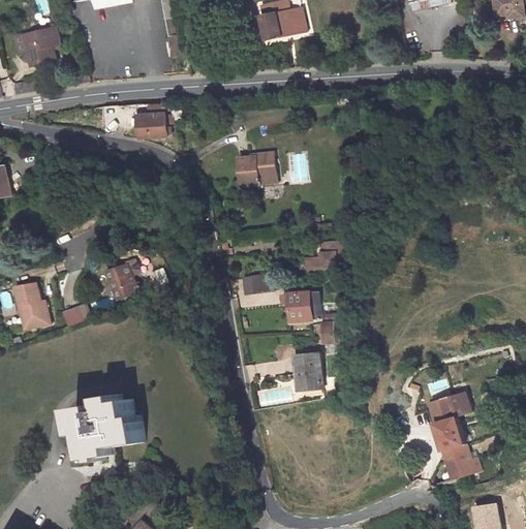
[(169,0),(160,0),(161,5),(160,5),(168,42),(161,43),(163,53),(169,51),(172,58),(182,56),(178,35),(176,35),(169,0)]
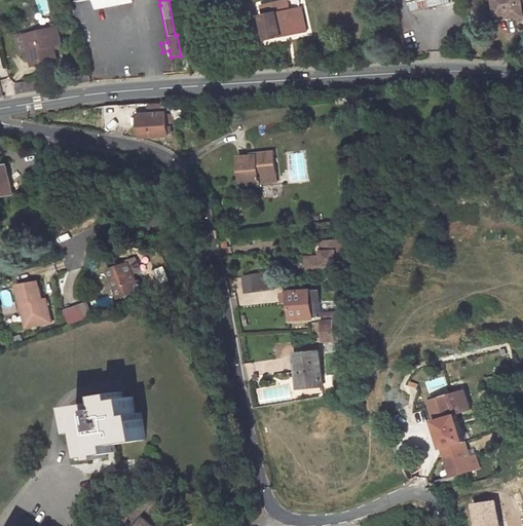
[(284,0),(276,0),(259,4),(261,13),(287,8),(284,0)]
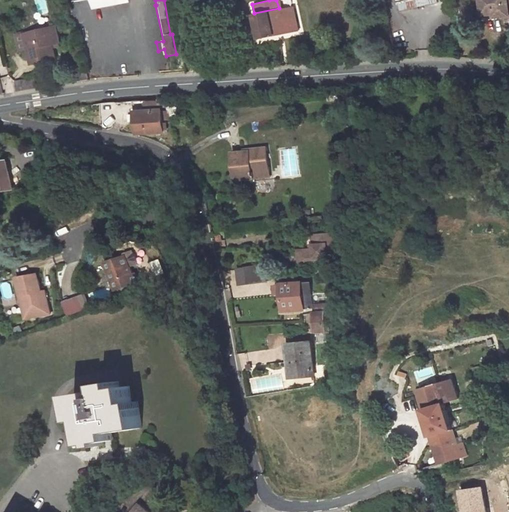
[(393,0),(394,1),(396,1),(398,9),(433,0),(393,0)]
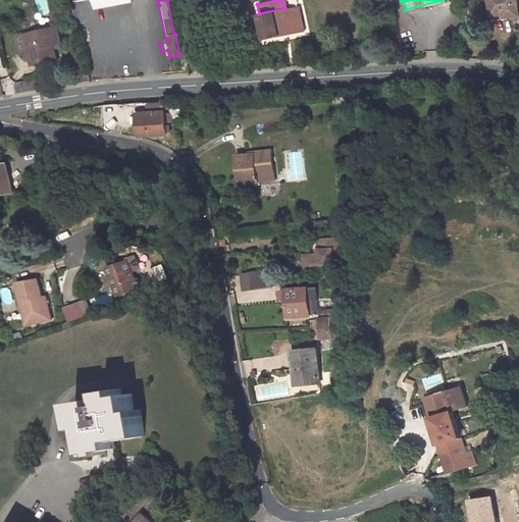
[(513,0),(486,0),(487,15),(500,13),(500,17),(516,14),(513,0)]
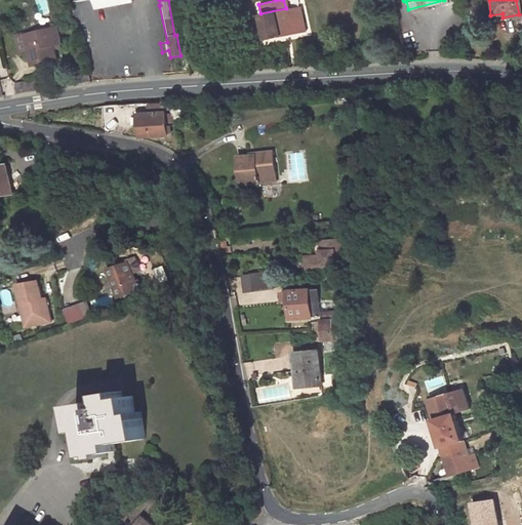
[(257,13),(264,39),(291,33),(303,31),(296,5),(286,8),(261,13),(257,13)]
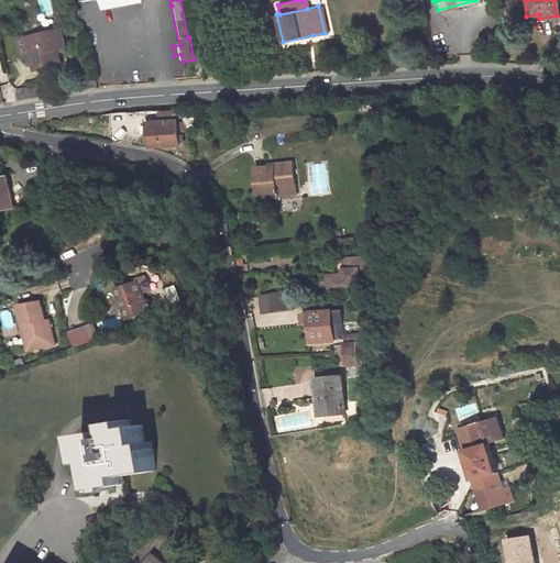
[(26,43),(32,69),(57,63),(54,48),(64,45),(61,28),(36,33),(39,41),(26,43)]
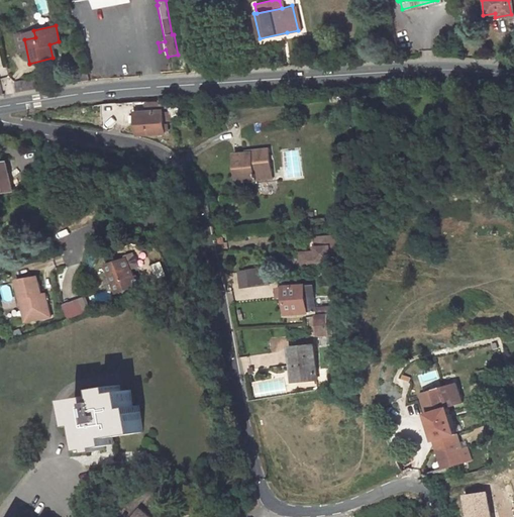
[(85,72),(71,75),(72,82),(87,79),(85,72)]
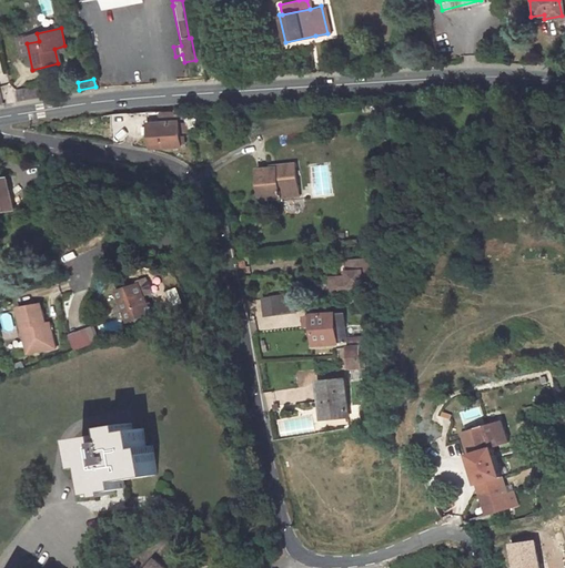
[(38,87),(21,90),(22,100),(40,97),(38,87)]
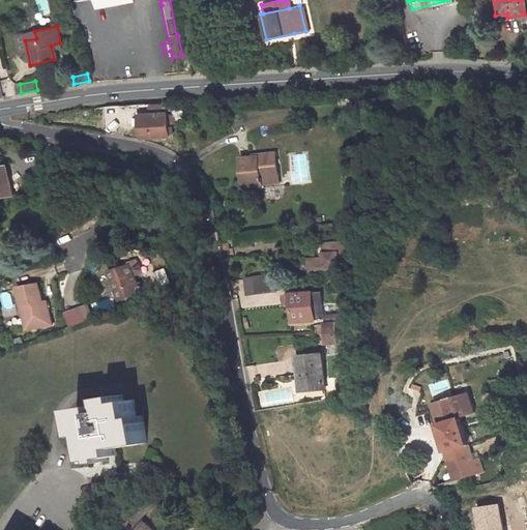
[(168,115),(140,115),(141,140),(169,139),(168,115)]
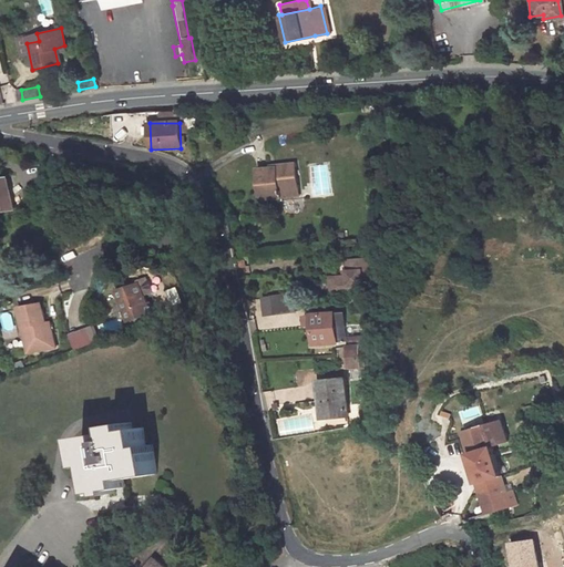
[(290,165),(272,167),(272,169),(252,171),(253,200),(274,198),(274,193),(293,192),(290,165)]
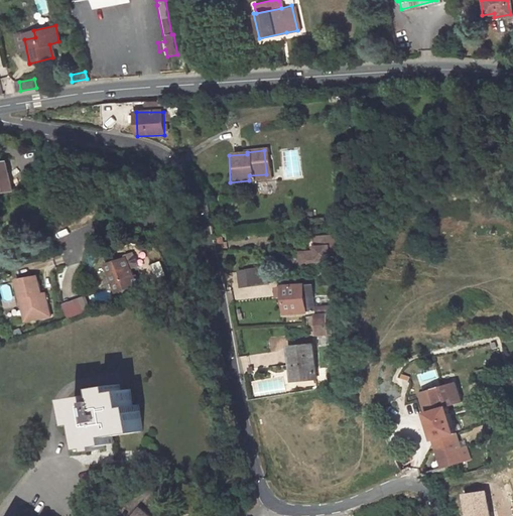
[(184,162),(191,158),(186,151),(179,155),(184,162)]
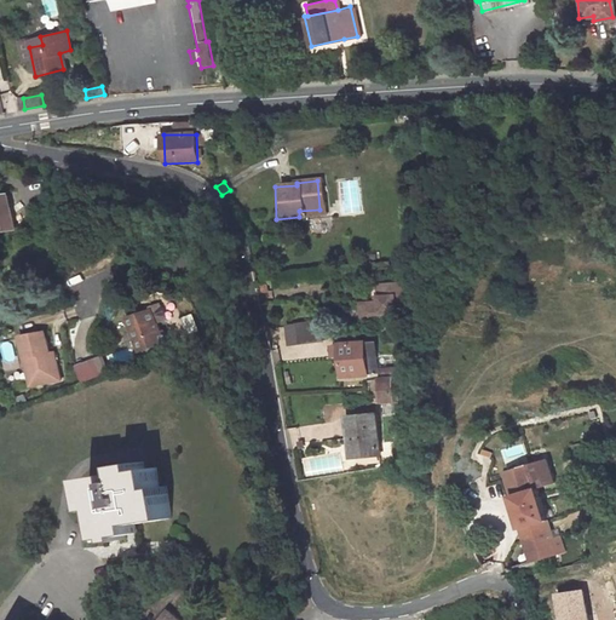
[(10,194),(0,195),(0,227),(13,225),(10,194)]
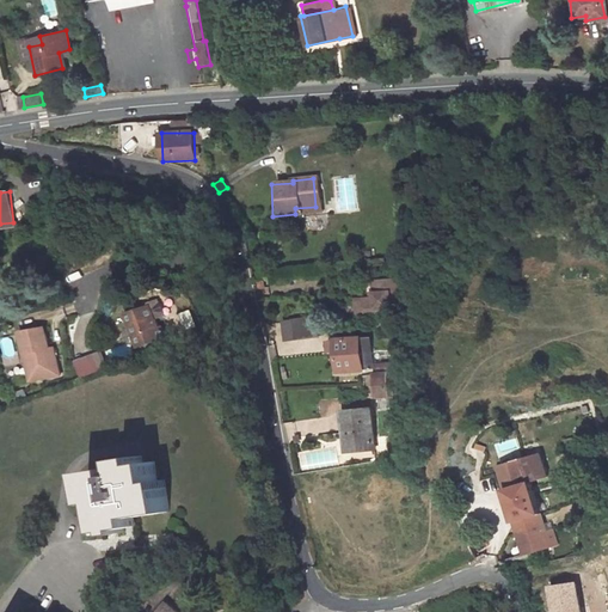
[(379,308),(391,307),(390,299),(400,299),(399,279),(374,280),(375,293),(373,293),(373,297),(354,299),(355,318),(379,317),(379,308)]
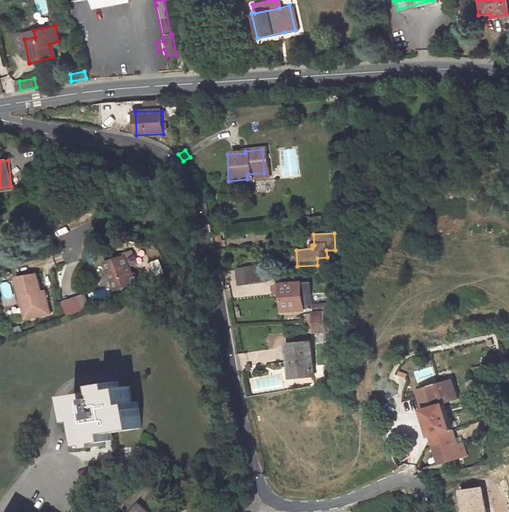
[(152,238),(142,242),(148,262),(158,259),(152,238)]
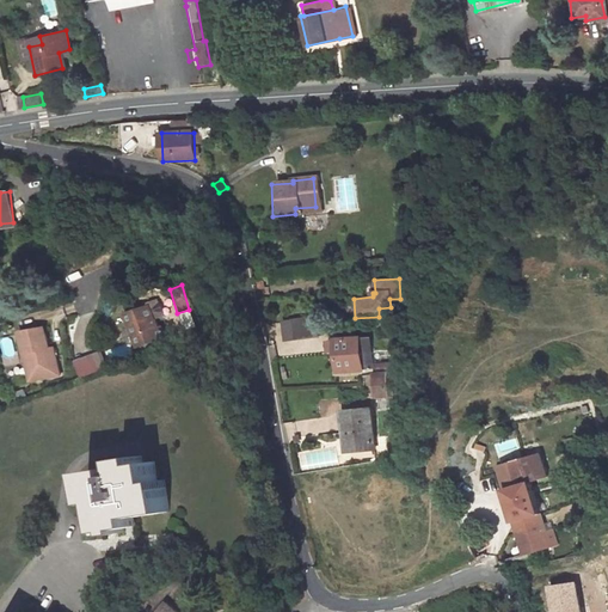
[(148,305),(124,313),(135,347),(149,342),(151,347),(158,344),(157,340),(163,338),(159,325),(155,326),(148,305)]
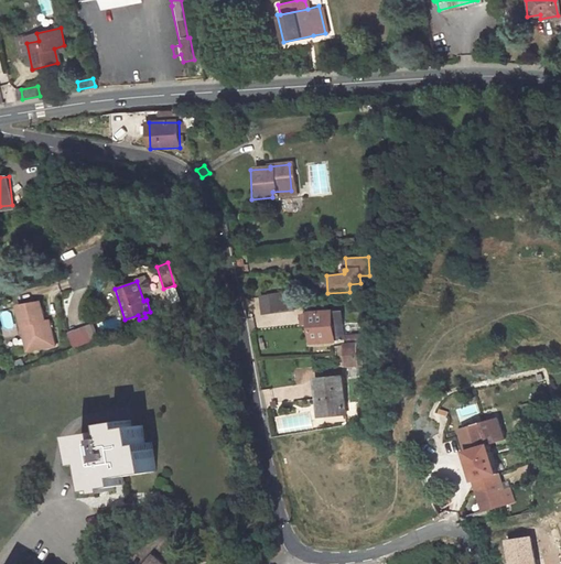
[(174,285),(163,289),(170,305),(180,301),(174,285)]
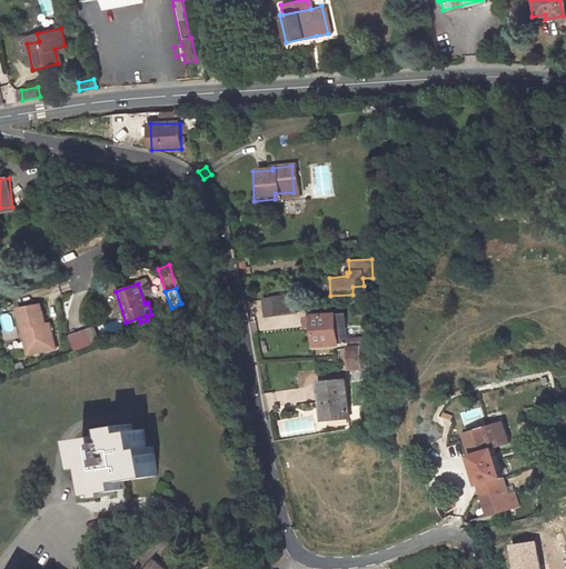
[(287,296),(270,298),(272,316),(296,313),(287,296)]
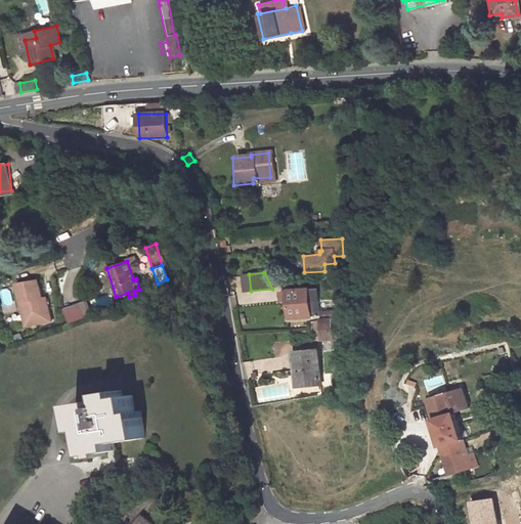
[(37,281),(16,285),(23,326),(48,322),(44,299),(40,300),(37,281)]
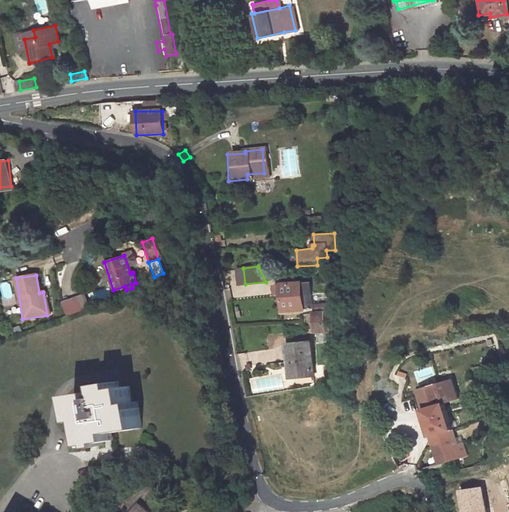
[(8,283),(0,284),(3,299),(12,297),(8,283)]
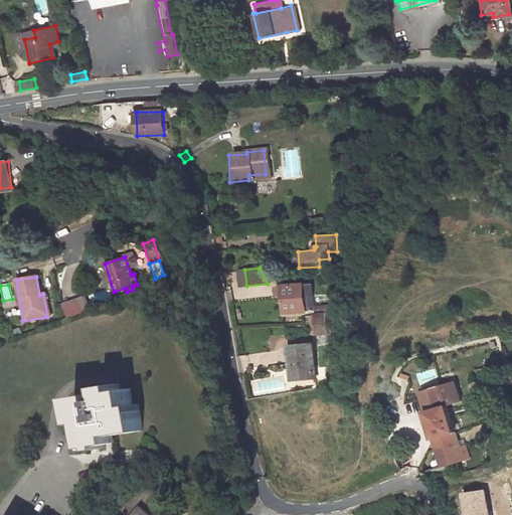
[(281,313),(308,312),(307,286),(280,287),(281,304),(281,313)]
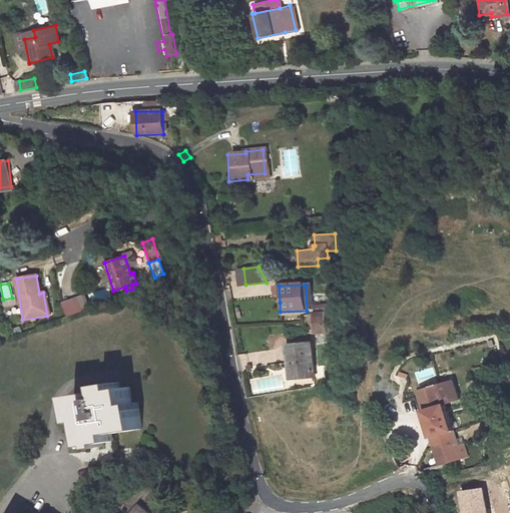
[(66,317),(89,309),(84,295),(61,303),(66,317)]
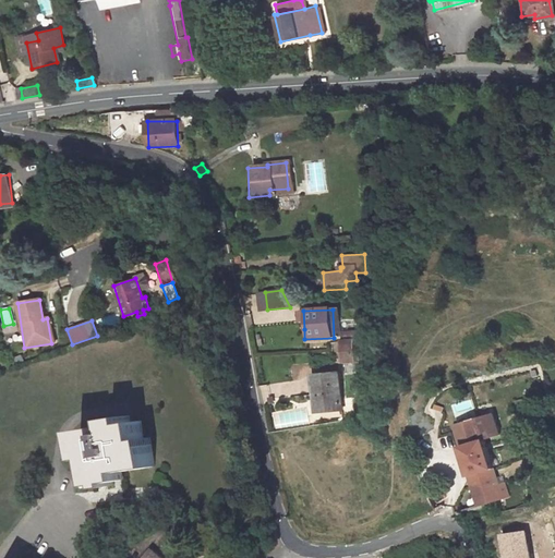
[(339,343),(339,373),(352,373),(351,343),(339,343)]
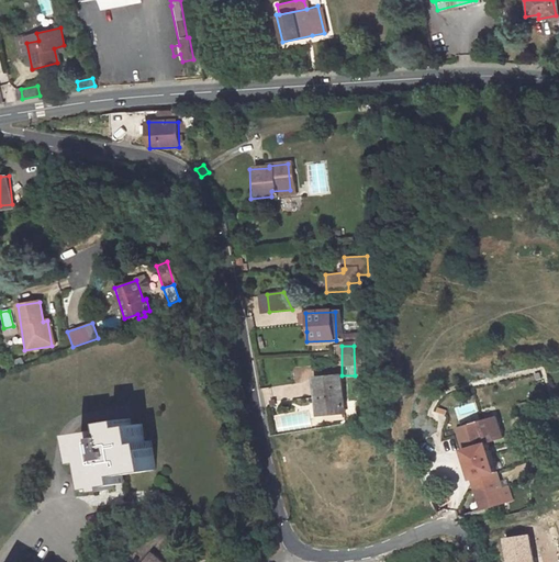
[(341,375),(314,380),(319,417),(345,414),(341,375)]
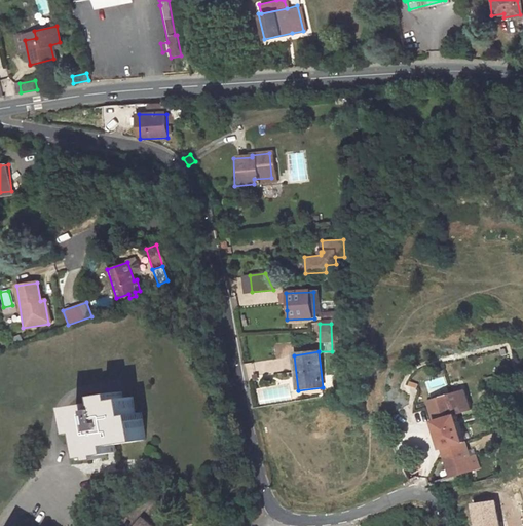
[(344,389),(343,381),(335,383),(336,391),(344,389)]
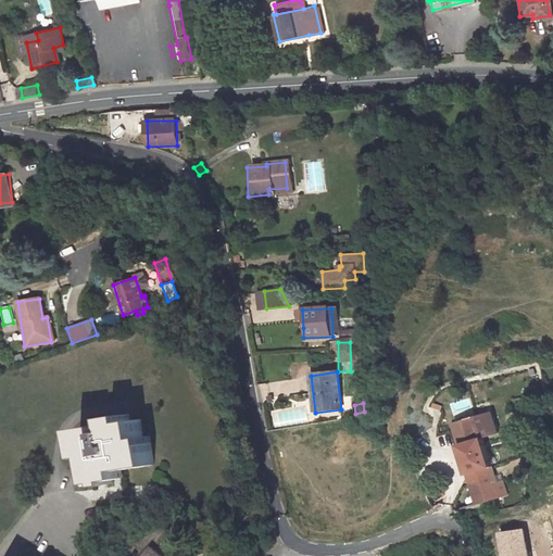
[(427,415),(437,419),(442,406),(431,403),(427,415)]
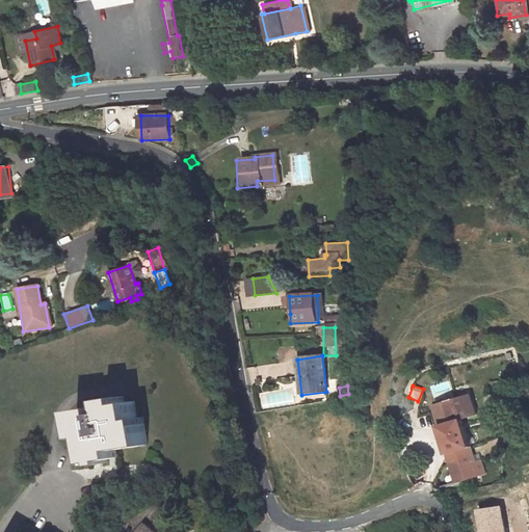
[(467,392),(430,404),(453,481),(482,472),(478,458),(472,459),(464,431),(468,430),(467,426),(463,427),(460,419),(473,413),(467,392)]
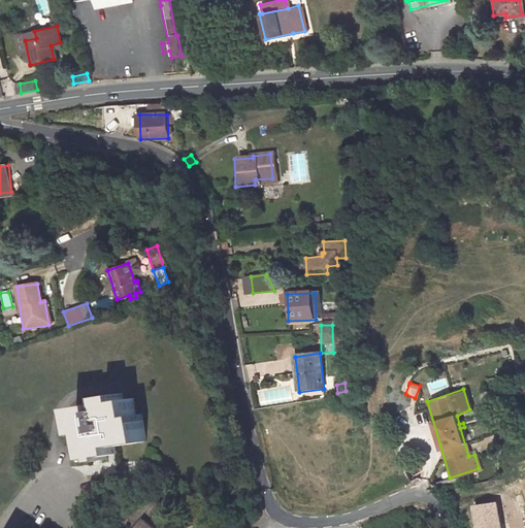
[(98,403),(73,405),(75,428),(84,427),(86,450),(102,448),(103,454),(116,453),(115,446),(137,443),(135,432),(142,432),(141,421),(134,421),(132,399),(120,400),(120,394),(109,395),(110,402),(103,402),(104,408),(99,408),(98,403)]
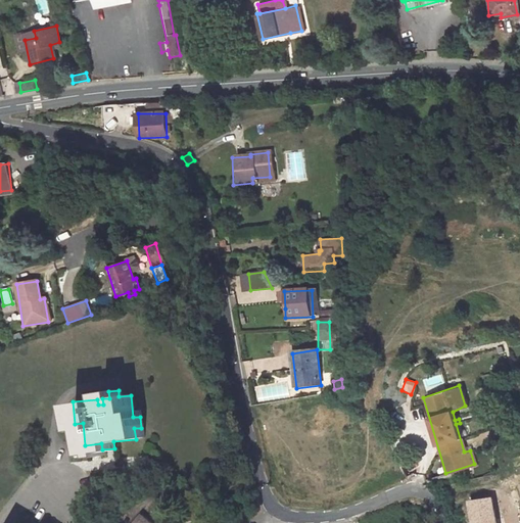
[(455,495),(451,496),(458,522),(471,522),(464,495),(456,497),(455,495)]
